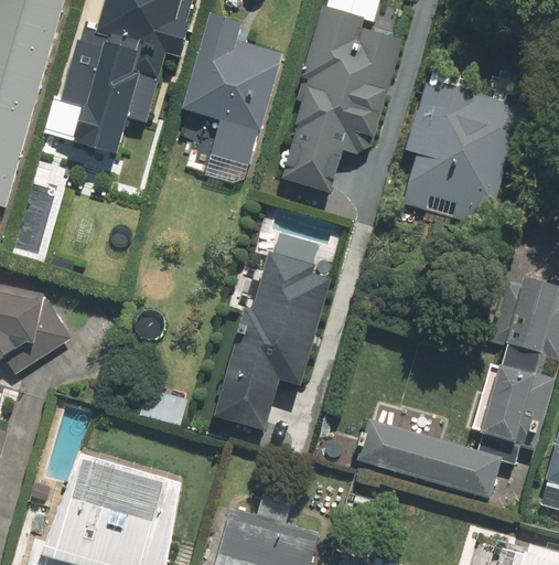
[(6,211),(65,0),(0,0),(0,213),(1,210),(6,211)]
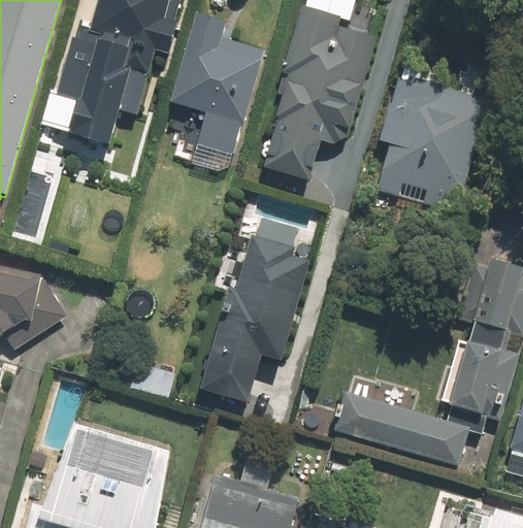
[(99,0),(89,40),(71,35),(56,91),(77,97),(66,136),(107,147),(118,110),(139,117),(151,76),(159,48),(170,52),(178,23),(173,21),(180,0),(99,0)]
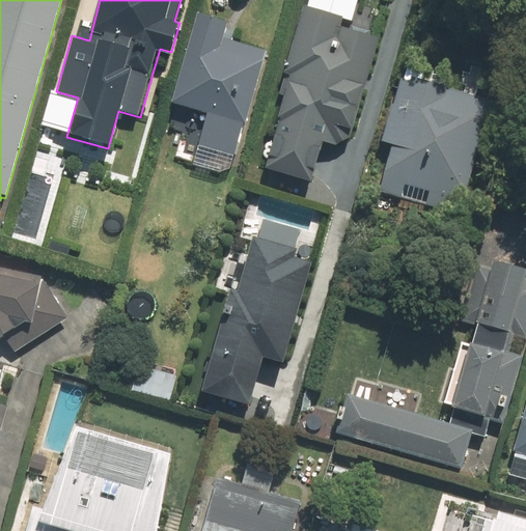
[(389,19),(325,0),(300,0),(272,98),(277,100),(256,168),(316,186),(328,149),(349,156),(389,19)]
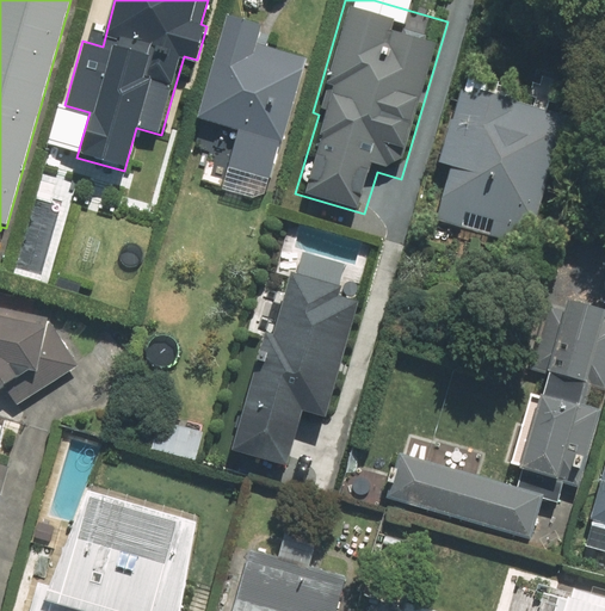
[(266,23),(230,12),(198,118),(240,130),(224,181),(265,195),(307,57),(260,43),(266,23)]
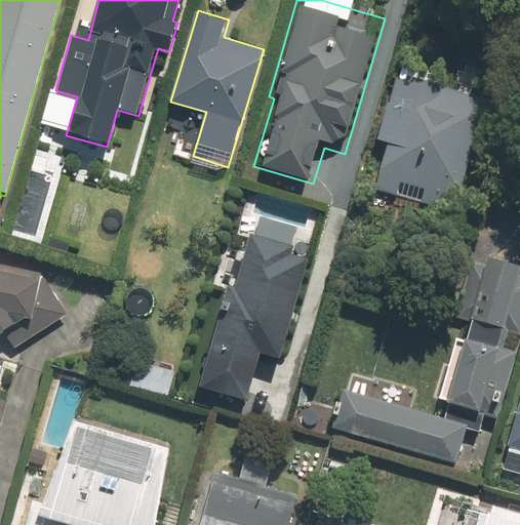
[(449,212),(473,143),(485,147),(500,105),(399,70),(375,140),(387,145),(372,186),(449,212)]
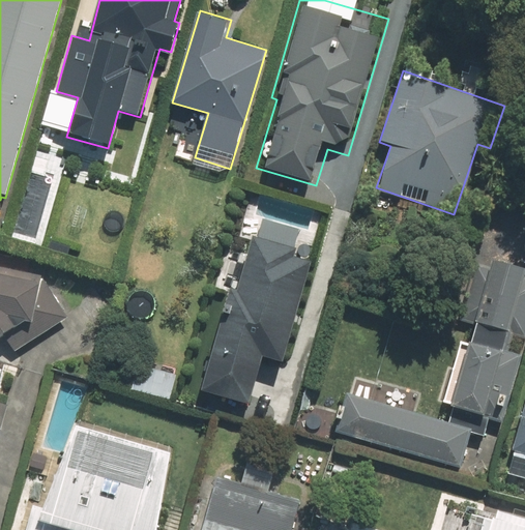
[(282,362),(313,259),(296,254),(298,248),(252,234),(204,388),(251,403),(265,356),(282,362)]
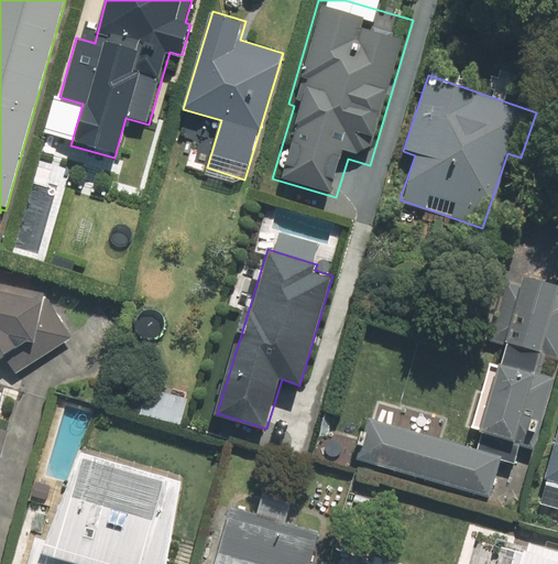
[(481,340),(503,347),(499,365),(489,361),(470,431),(534,448),(553,379),(539,375),(544,359),(557,362),(557,359),(557,273),(526,264),(518,292),(496,285),(481,340)]
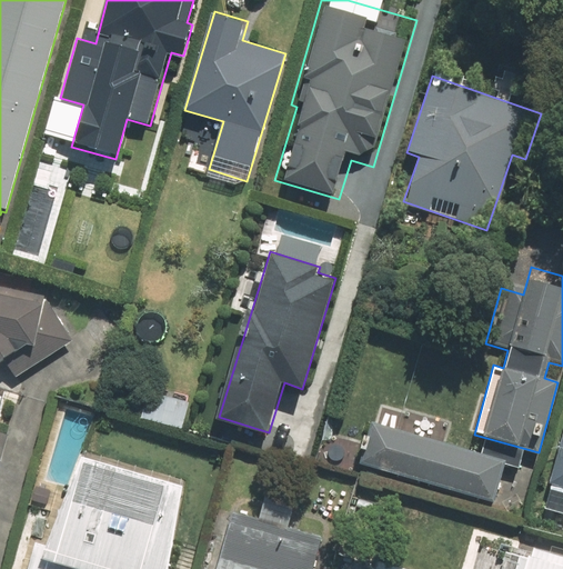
[(73,340),(44,291),(0,278),(0,362),(14,355),(23,369),(73,340)]
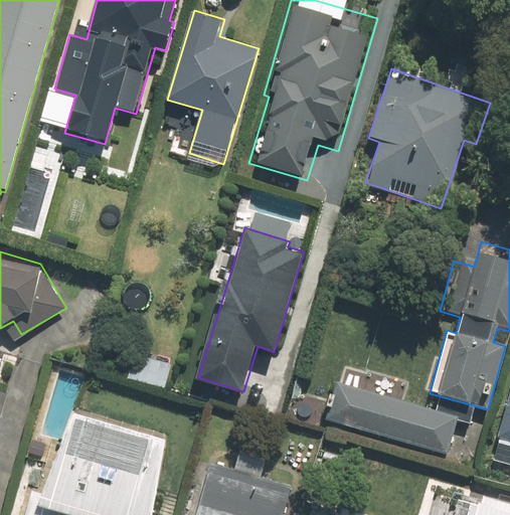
[(169,365),(135,354),(128,376),(163,387),(169,365)]
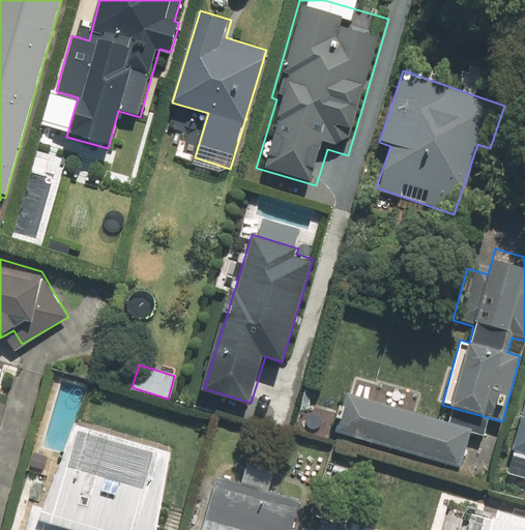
[(469,428),(343,390),(331,430),(458,466),(469,428)]
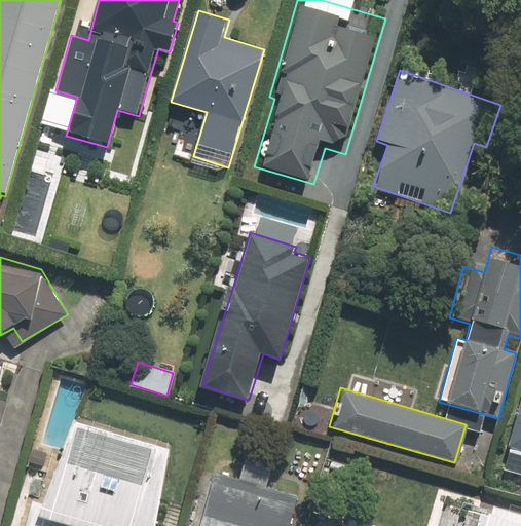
[(520,395),(506,451),(520,454),(520,395)]
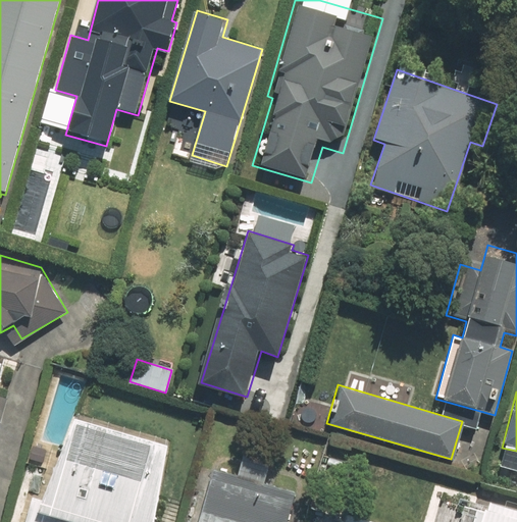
[(154,521),(168,446),(75,417),(42,501),(33,498),(26,521),(154,521)]
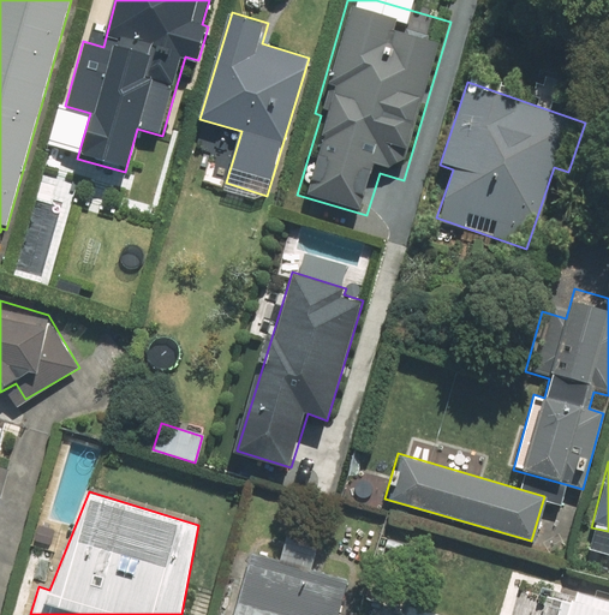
[(227,614),(341,614),(351,583),(310,572),(317,543),(285,535),(278,560),(234,549),(227,579),(237,580),(227,614)]
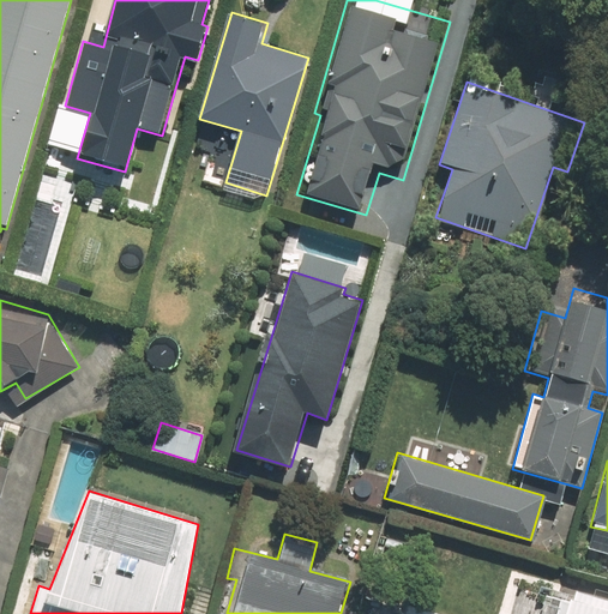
[(607,613),(607,593),(579,584),(573,601),(547,593),(540,613),(607,613)]
